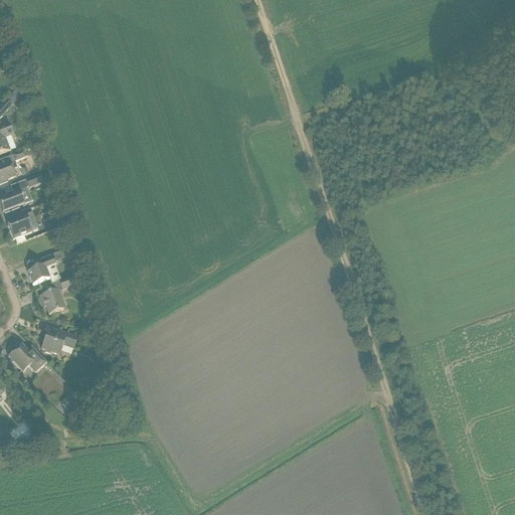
[(5,103),(11,108),(19,100),(13,95),(5,103)]
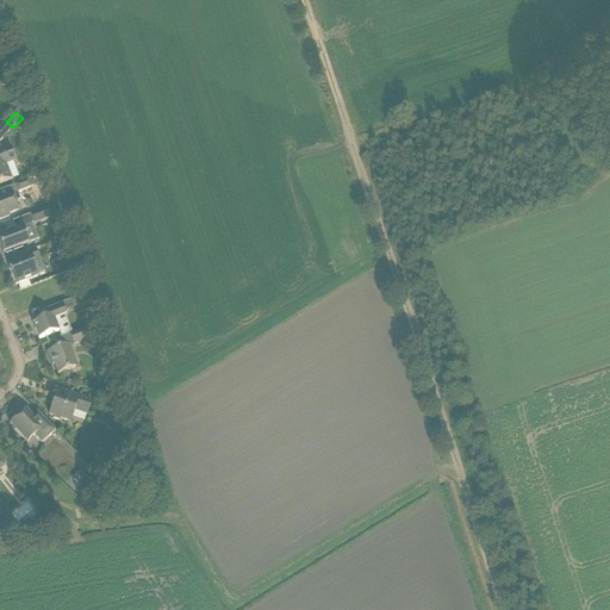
[(0,128),(0,142),(13,128),(6,122),(0,128)]
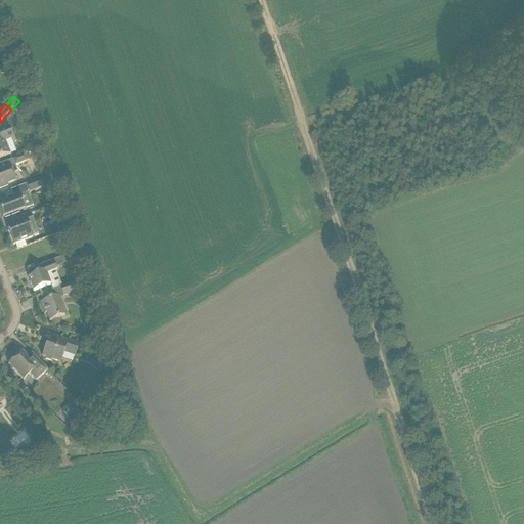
[(0,158),(0,159),(9,155),(15,153),(10,140),(13,139),(8,128),(0,130),(0,158)]
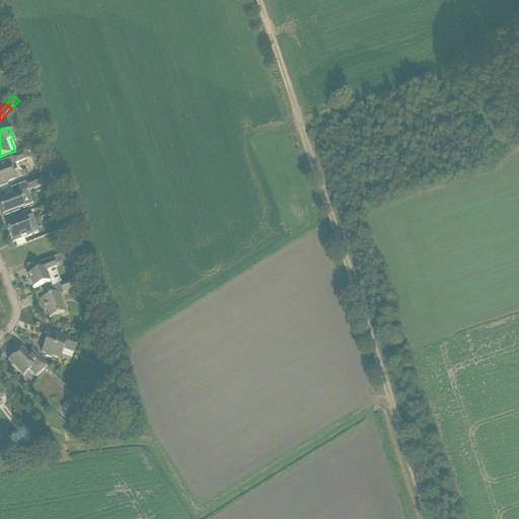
[(23,154),(0,162),(0,166),(1,169),(10,165),(10,166),(14,164),(14,165),(25,160),(23,154)]
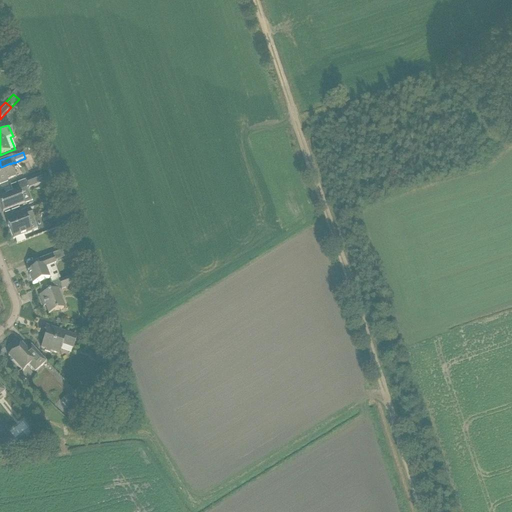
[(10,163),(1,167),(0,167),(0,185),(8,182),(7,180),(15,177),(10,164),(10,163)]
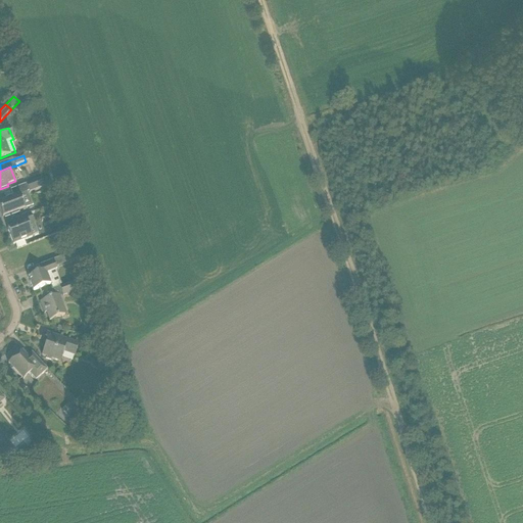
[(50,175),(47,167),(41,169),(43,174),(40,175),(41,179),(50,175)]
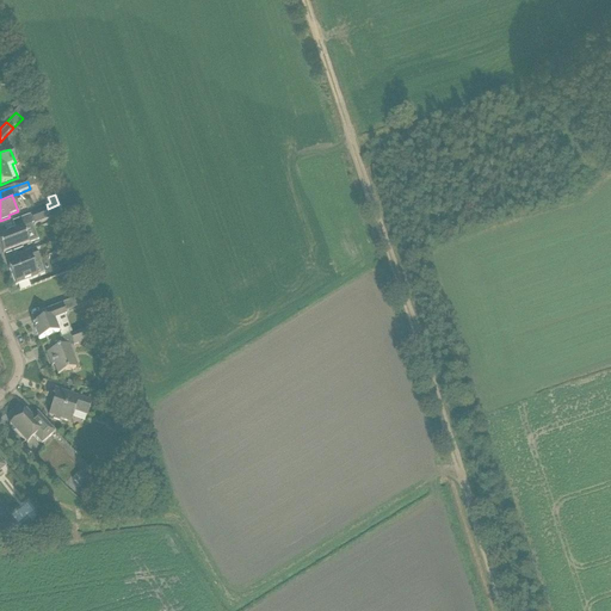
[(59,204),(48,209),(30,216),(34,226),(55,217),(59,226),(66,222),(59,204)]
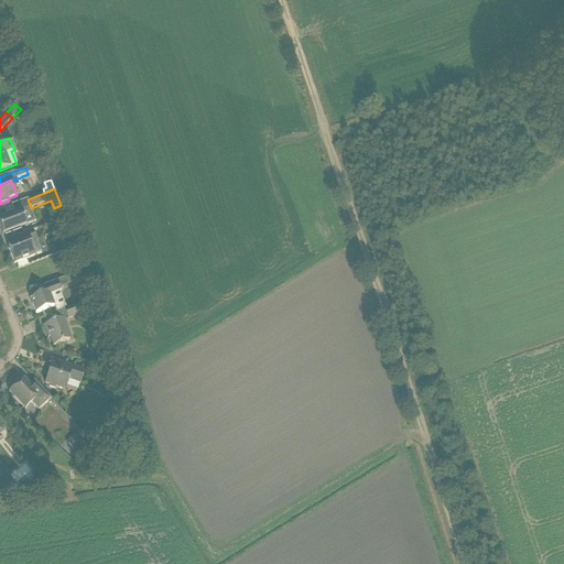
[(0,218),(0,228),(2,235),(11,231),(12,234),(21,230),(20,228),(26,226),(24,219),(19,221),(15,213),(0,218)]
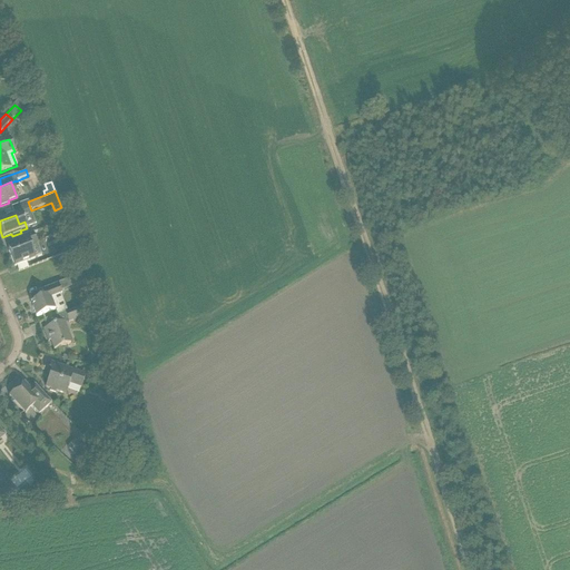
[(321,227),(321,242),(331,241),(331,226),(321,227)]
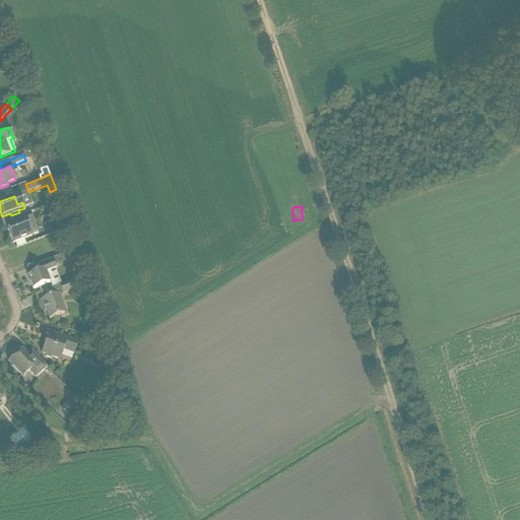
[(12,244),(38,234),(29,212),(10,220),(12,226),(7,229),(12,244)]
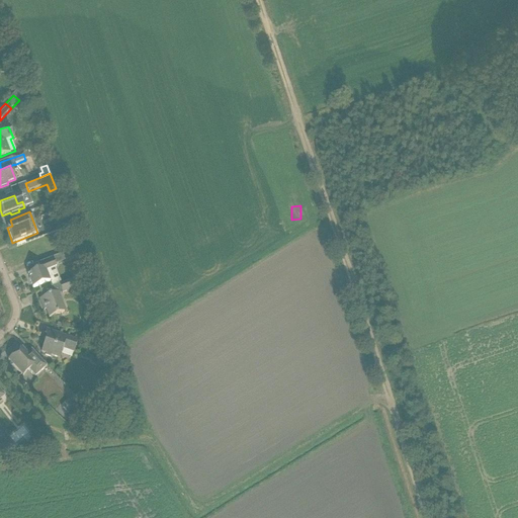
[(73,251),(62,255),(65,262),(76,258),(73,251)]
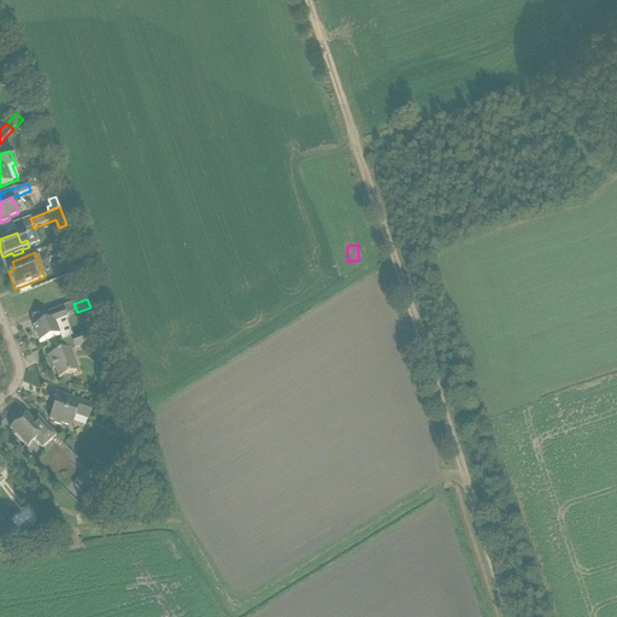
[(34,328),(33,328),(33,329),(35,333),(39,344),(51,340),(64,334),(59,322),(68,319),(66,317),(77,312),(74,304),(63,307),(56,310),(45,315),(47,322),(35,327),(34,328)]
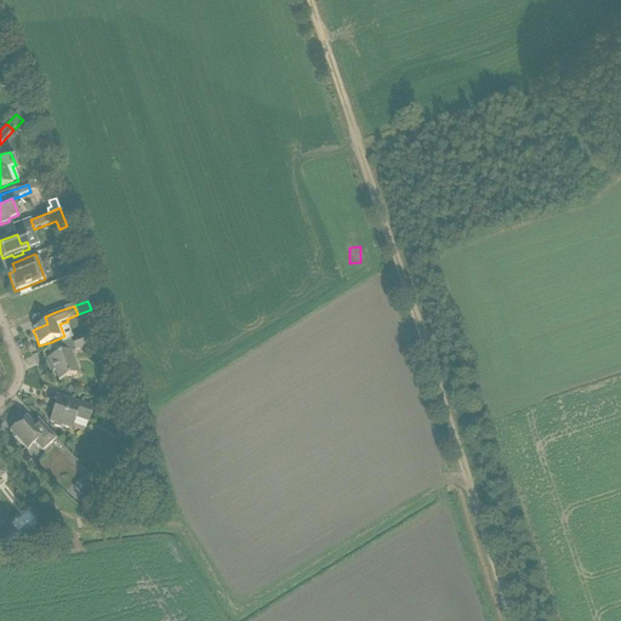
[(91,315),(70,324),(75,337),(92,331),(97,330),(93,320),(91,315)]
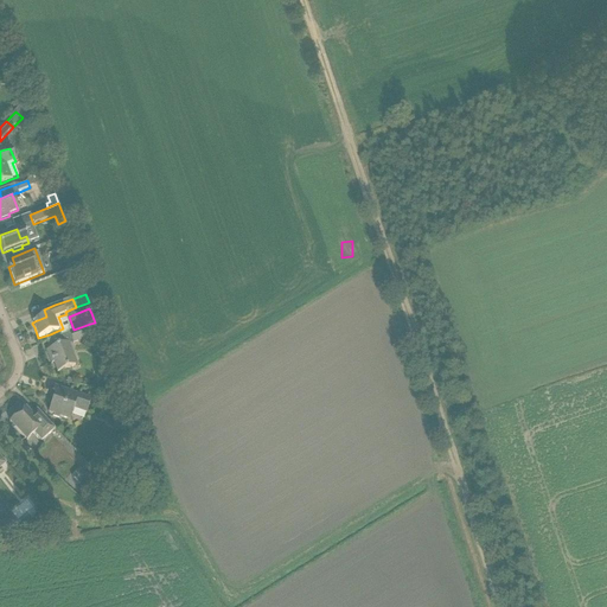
[(69,334),(72,344),(93,337),(89,326),(69,334)]
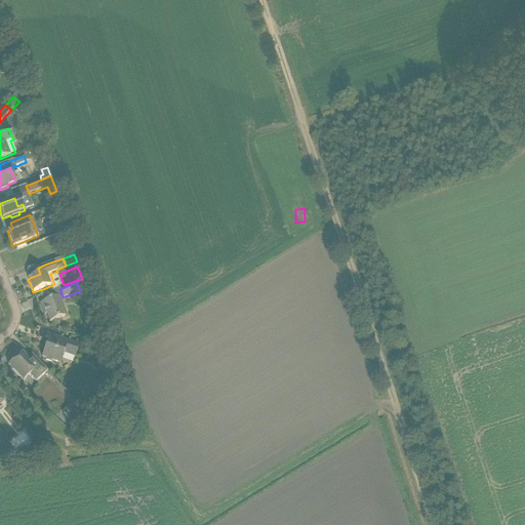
[(43,312),(44,311),(49,323),(65,317),(57,297),(40,305),(43,312)]
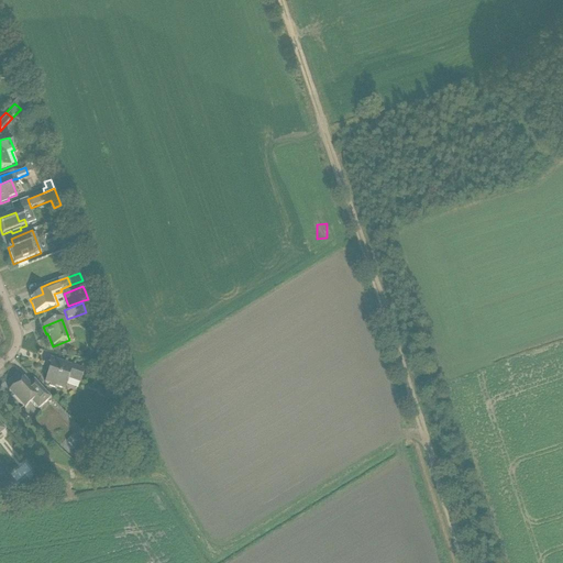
[(48,373),(44,384),(50,385),(48,387),(54,388),(55,387),(64,390),(68,381),(70,374),(81,378),(85,371),(61,363),(50,359),(47,368),(45,373),(48,373)]
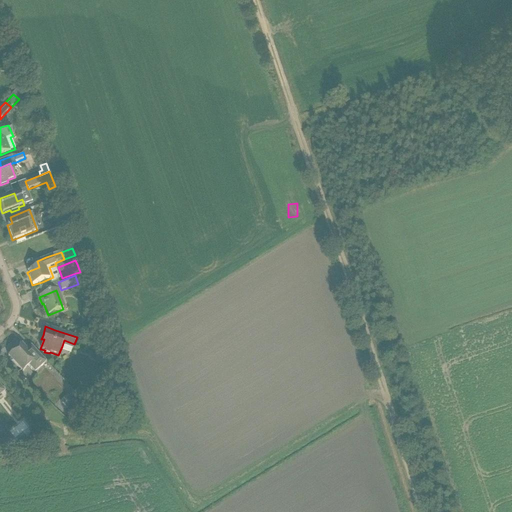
[(46,362),(30,346),(26,350),(21,344),(14,351),(12,351),(9,354),(9,355),(8,357),(9,359),(9,360),(11,362),(13,362),(22,372),(28,366),(34,373),(46,362)]
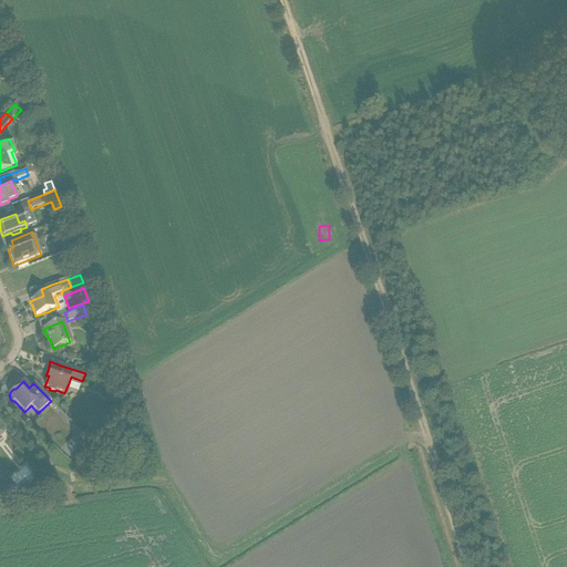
[(103,389),(101,398),(111,401),(114,392),(103,389)]
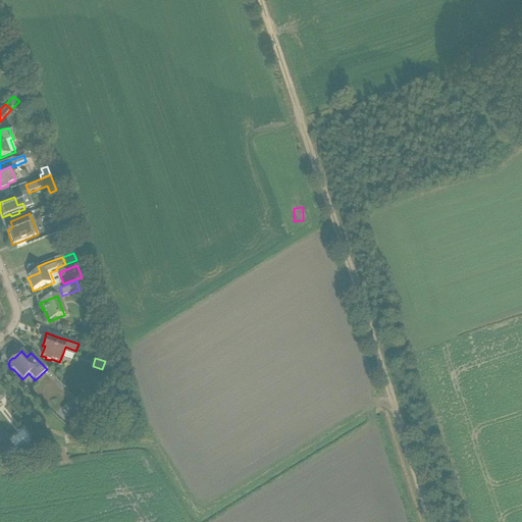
[(73,399),(61,410),(67,417),(80,406),(73,399)]
